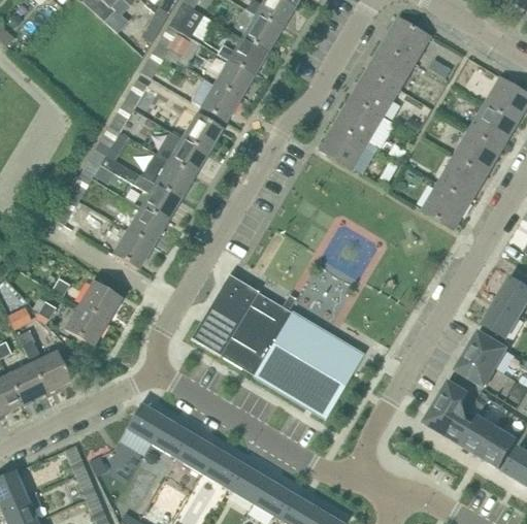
[(124,0),(130,5),(134,0),(83,0),(97,14),(105,22),(116,10),(110,6),(116,0),(124,0)]
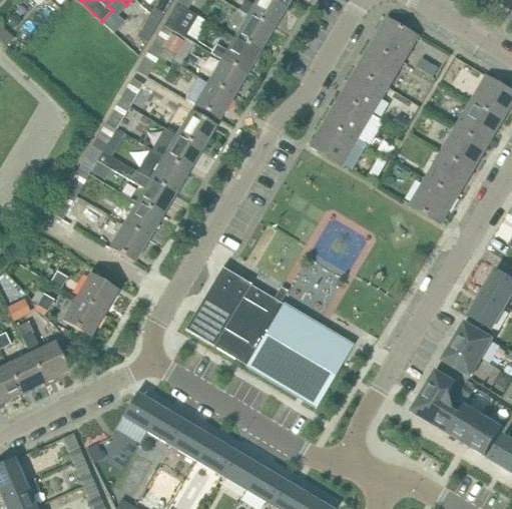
[(162,17),(171,0),(157,0),(151,10),(152,11),(162,17)]
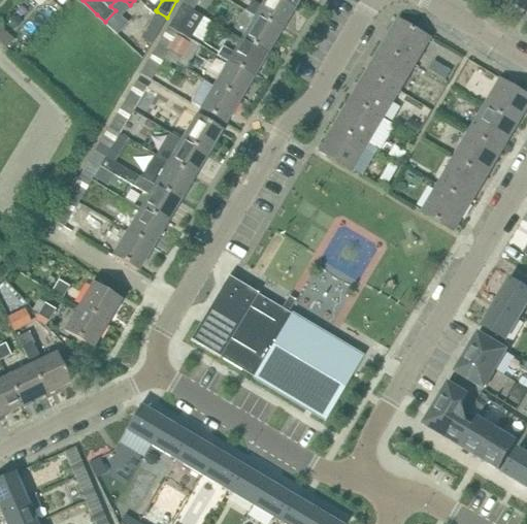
[(295,6),(284,0),(263,0),(261,4),(255,0),(252,0),(246,9),(256,14),(256,13),(282,29),(295,6)]
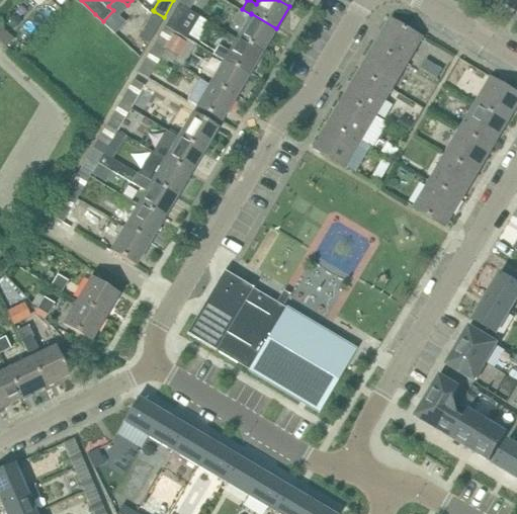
[(506,0),(501,9),(512,15),(516,6),(516,0),(506,0)]
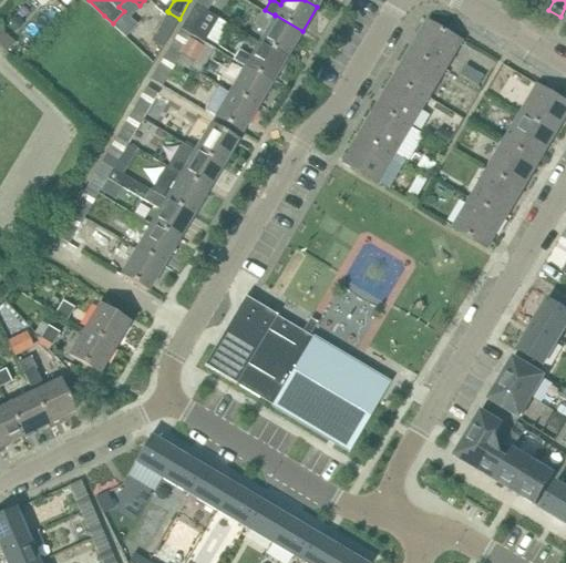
[(218,42),(230,22),(208,8),(197,1),(182,27),(205,40),(207,36),(218,42)]
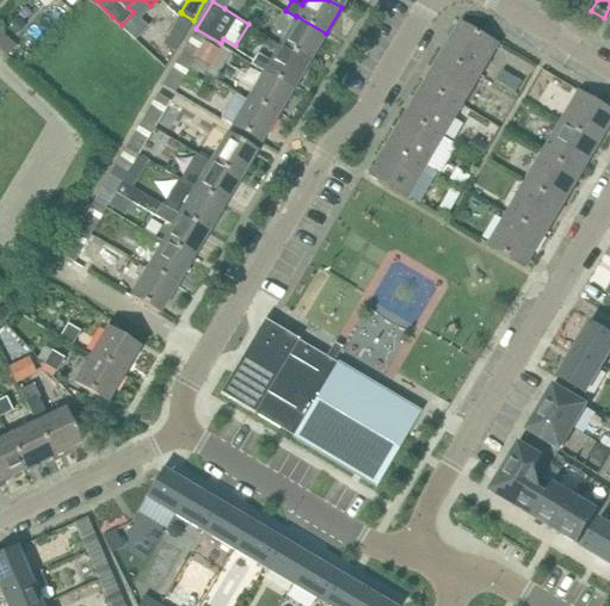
[(309,60),(326,33),(296,16),(296,17),(281,43),(309,60)]
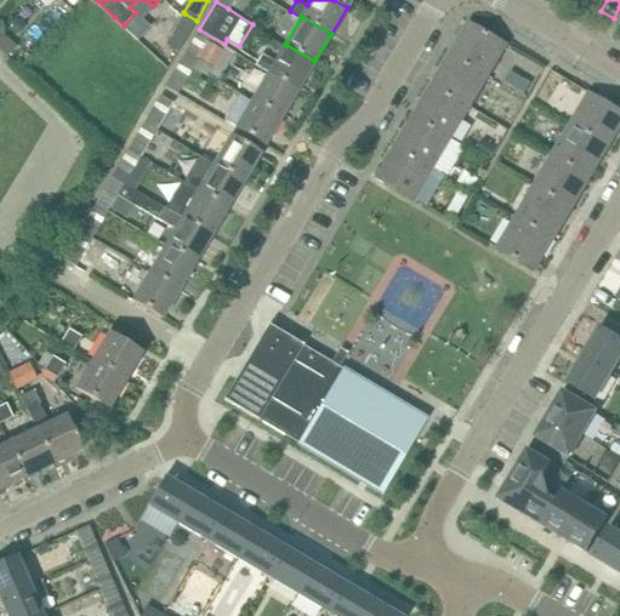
[(489,73),(507,41),(470,20),(451,50),(489,73)]
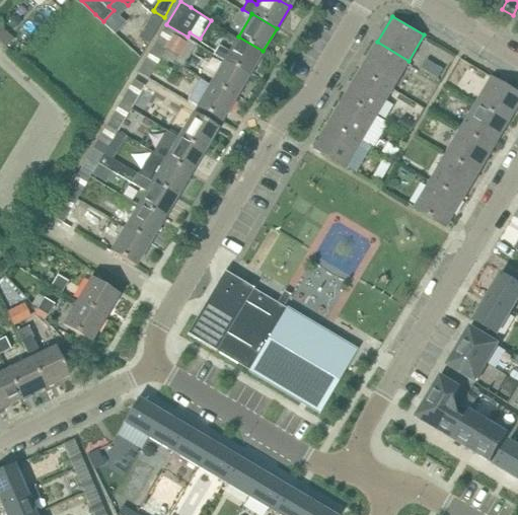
[(159,24),(149,17),(139,34),(150,41),(159,24)]
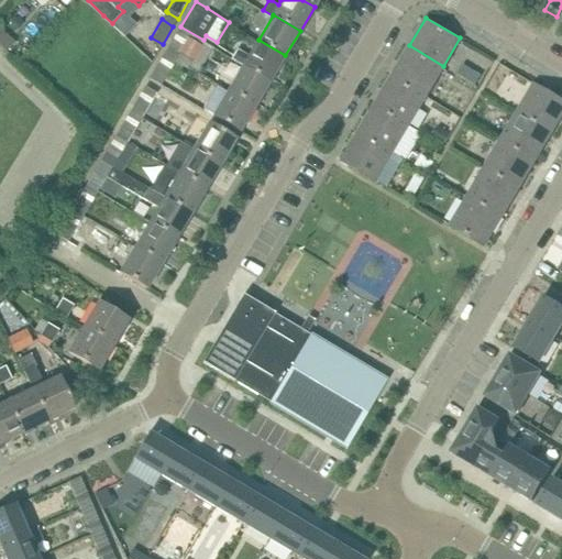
[(0,42),(7,48),(14,39),(0,24),(0,42)]
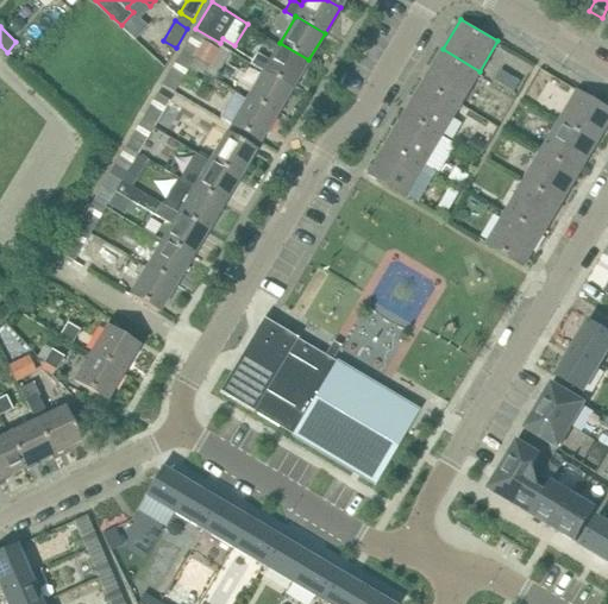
[(204,70),(220,43),(195,29),(179,56),(192,63),(204,70)]
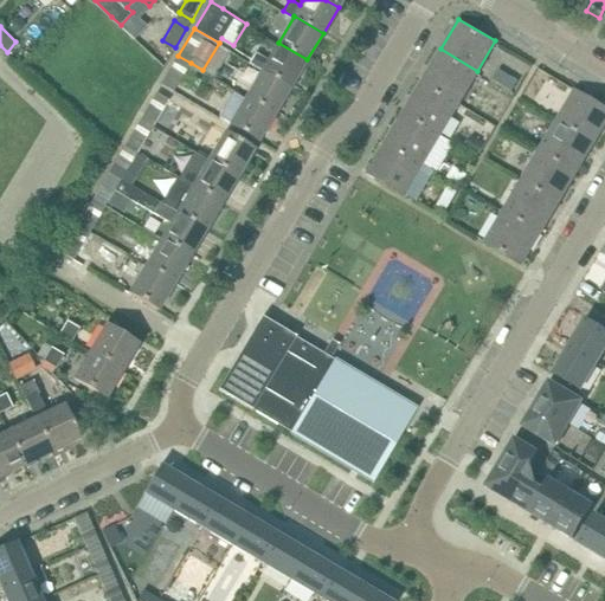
[(291,85),(307,59),(278,43),(269,57),(256,50),(249,60),(262,69),(263,69),(291,85)]
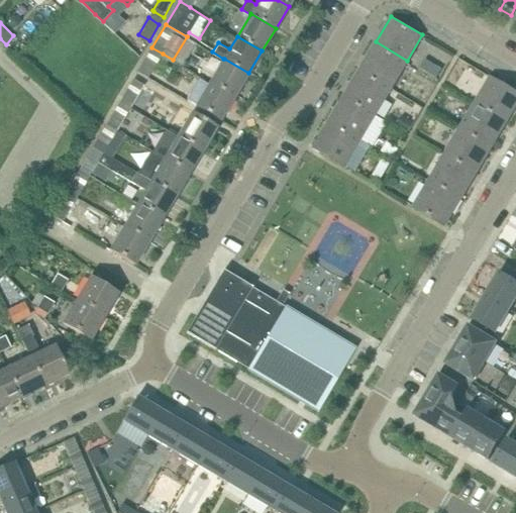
[(392,86),(407,61),(376,41),(360,68),(392,86)]
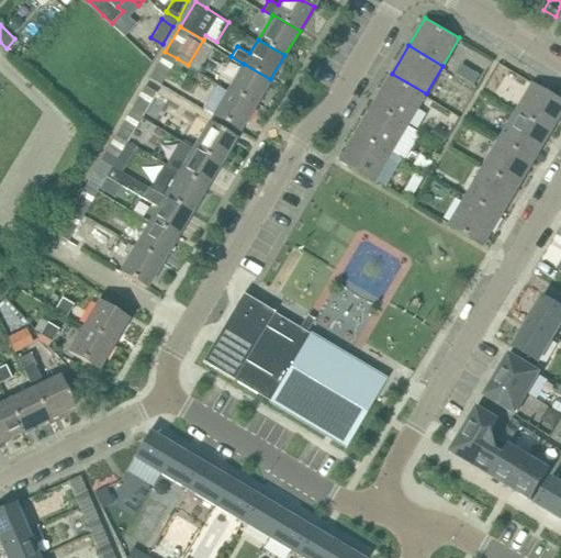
[(165,52),(155,68),(166,75),(177,58),(165,52)]
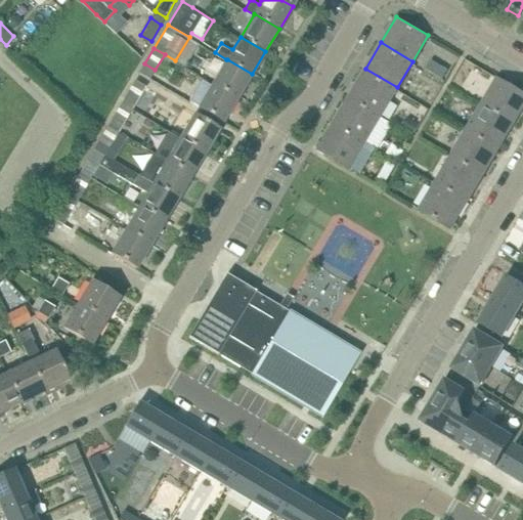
[(237,97),(252,74),(227,59),(226,59),(213,83),(237,97)]
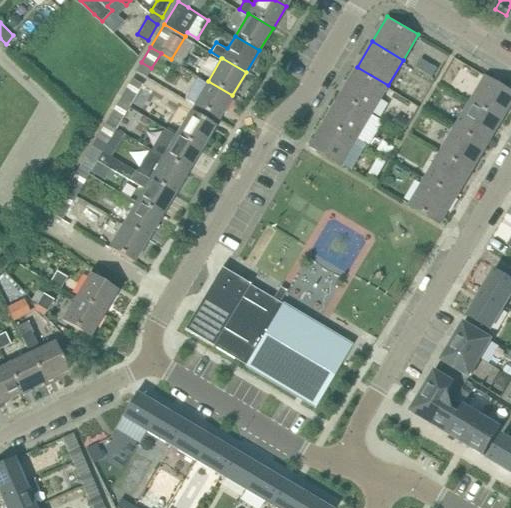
[(373,111),(388,85),(357,67),(342,93),(373,111)]
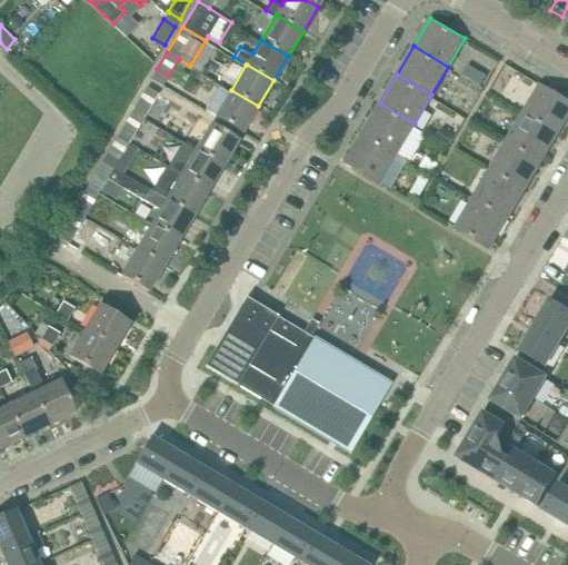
[(558,131),(567,114),(567,97),(540,82),(524,110),(558,131)]
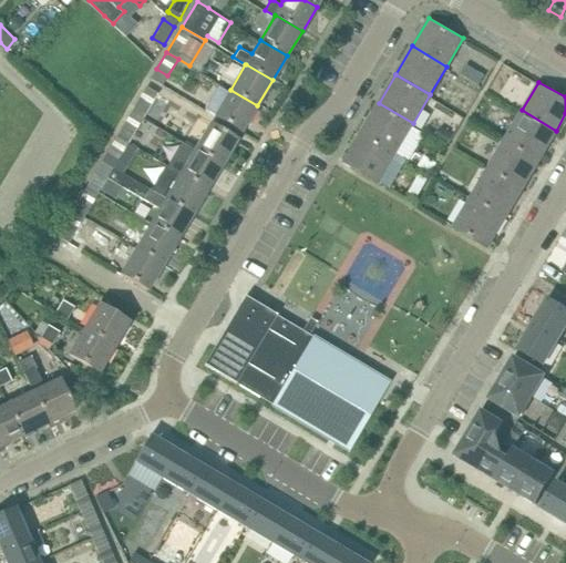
[(147,84),(137,101),(148,109),(158,91),(147,84)]
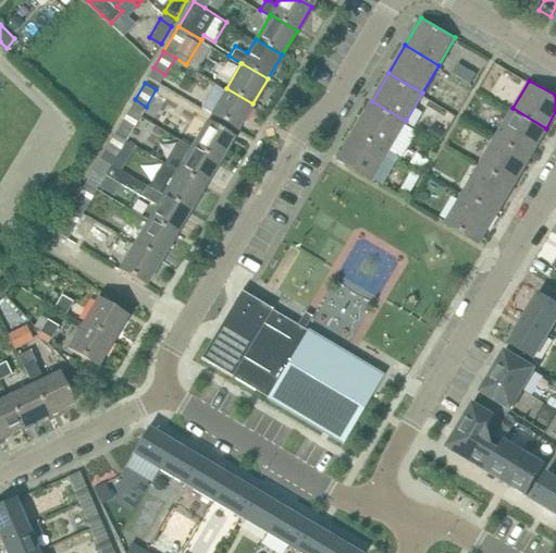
[(238,128),(252,103),(226,88),(211,112),(238,128)]
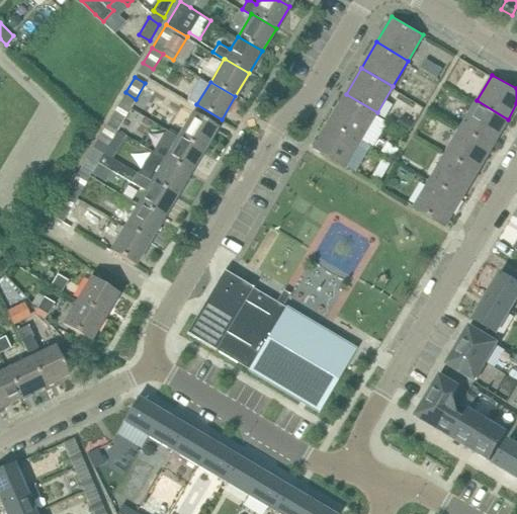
[(362,139),(377,112),(346,94),(331,119),(362,139)]
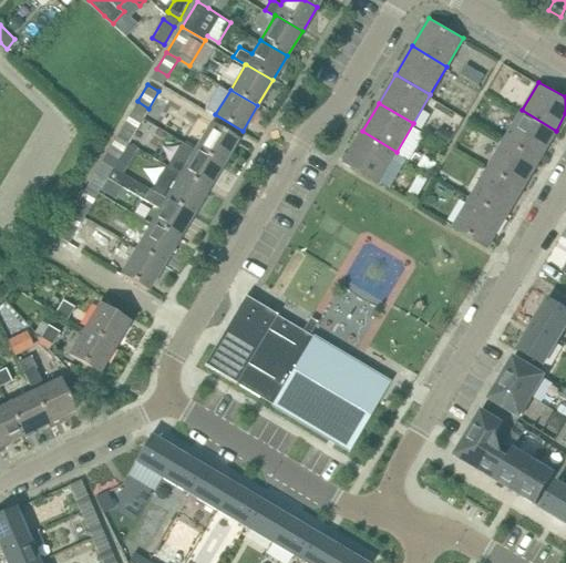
[(132,109),(122,126),(134,133),(144,116),(132,109)]
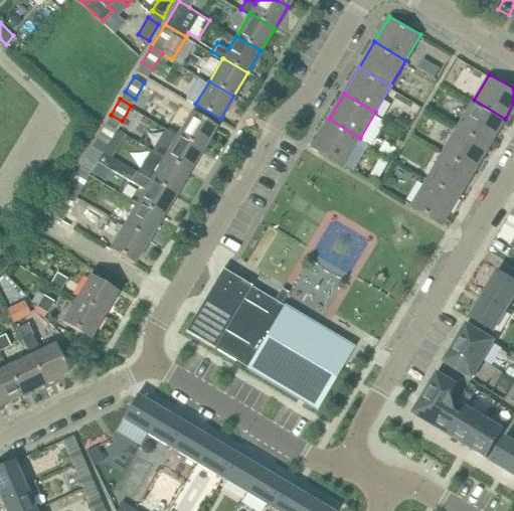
[(490,144),(505,119),(474,100),(459,126),(490,144)]
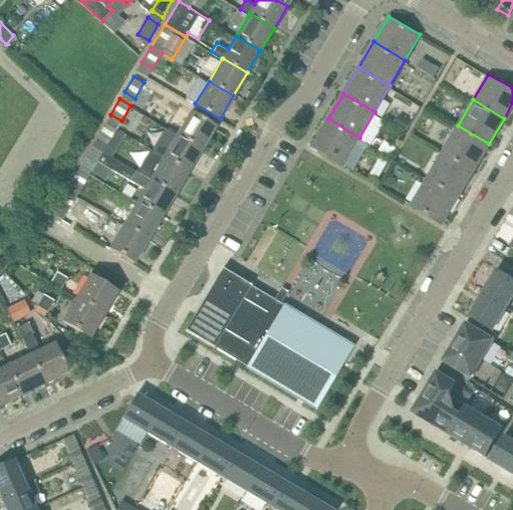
[(203,148),(216,125),(192,110),(178,134),(203,148)]
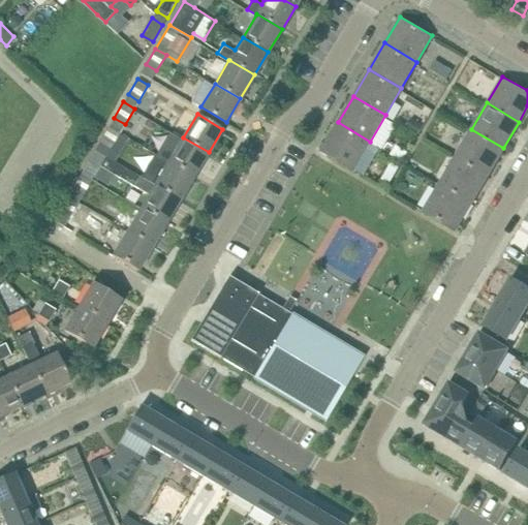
[(353,167),(370,142),(338,122),(321,149),(353,167)]
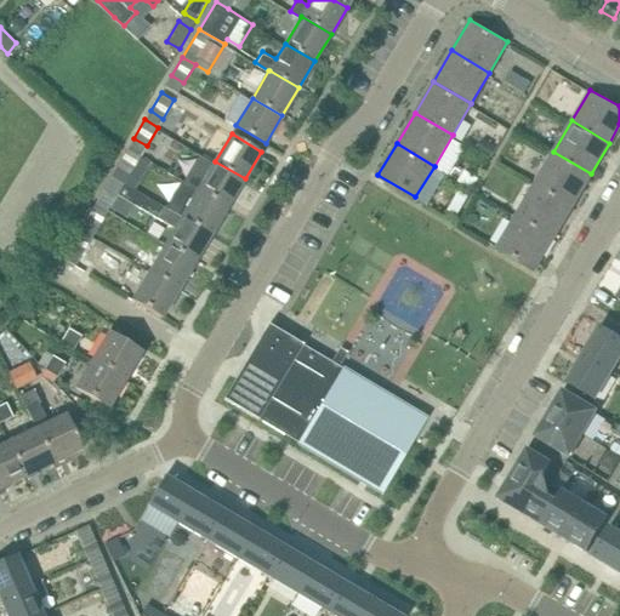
[(125,182),(142,154),(129,147),(112,175),(125,182)]
